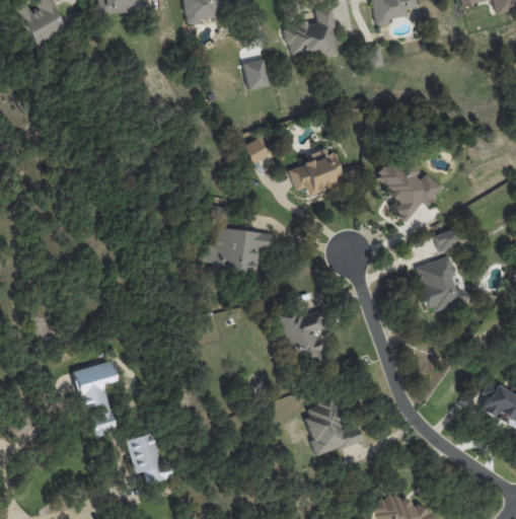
[(33,45),(67,29),(53,0),(37,0),(34,1),(39,8),(30,12),(24,0),(22,0),(14,4),(33,45)]
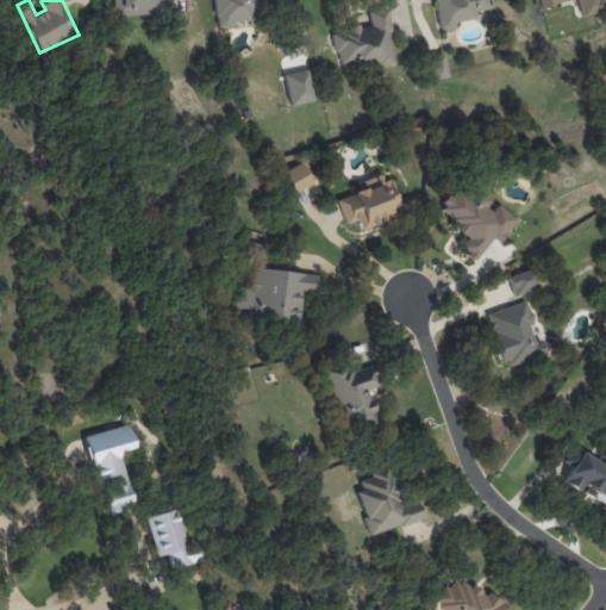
[(113,0),(114,16),(170,13),(169,0),(113,0)]
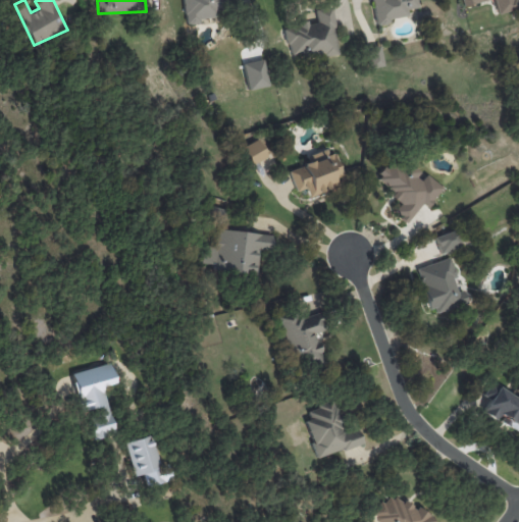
[(185,0),(187,24),(201,23),(201,18),(222,17),(221,0),(185,0)]
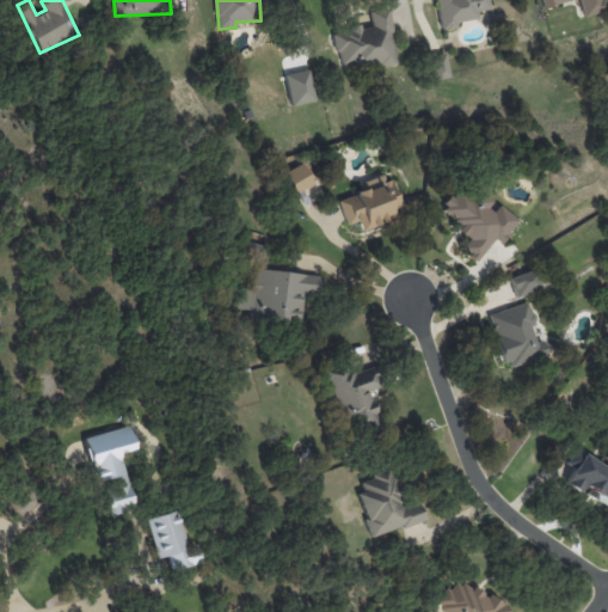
[(437,0),(442,30),(459,28),(458,20),(480,18),(479,11),(491,10),(490,0),(437,0)]
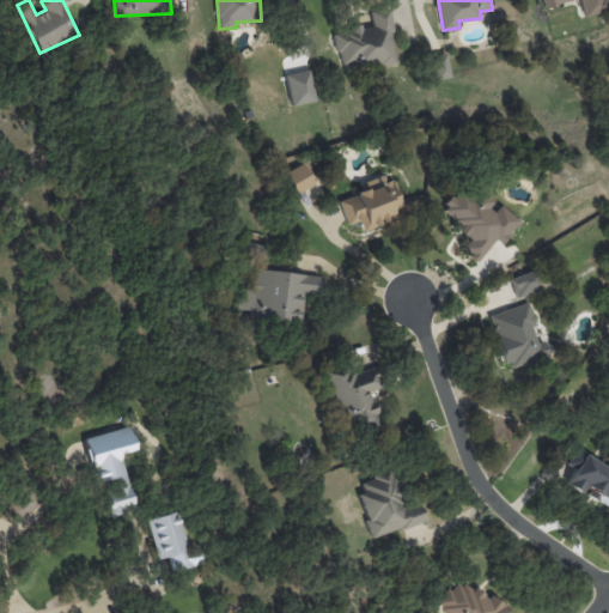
[(542,0),(544,7),(574,0),(582,0),(586,17),(608,12),(604,0),(542,0)]
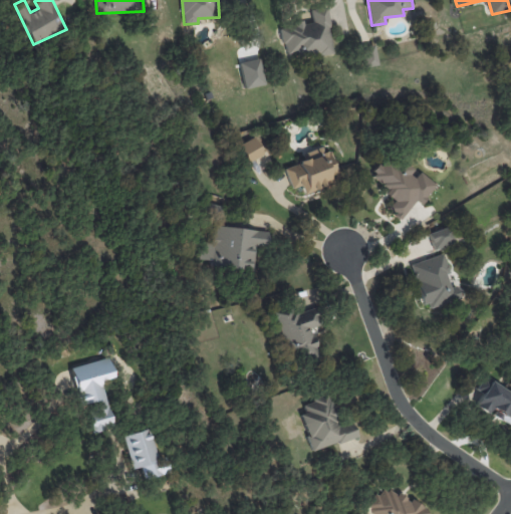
[(335,52),(328,6),(312,8),(314,22),(305,23),(305,22),(282,26),(287,59),(335,52)]
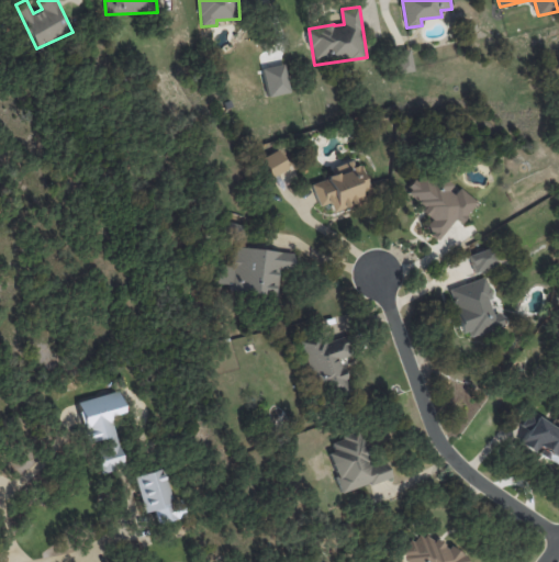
[(271,177),(289,169),(280,150),(263,158),(271,177)]
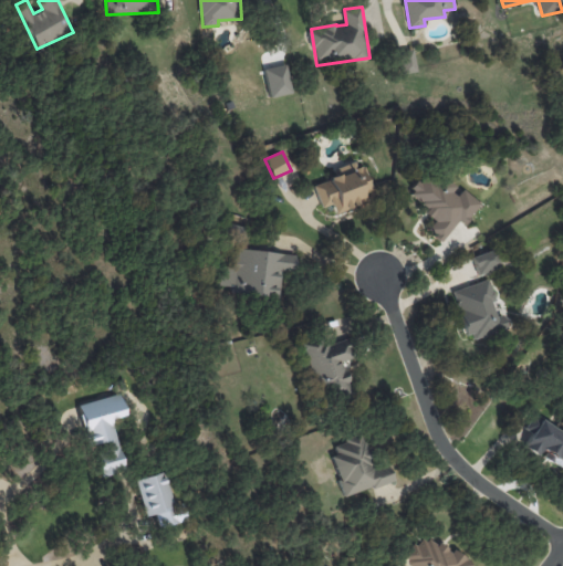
[(336,212),(367,201),(364,192),(373,189),(362,159),(340,167),(342,175),(314,185),(323,208),(333,203),(336,212)]
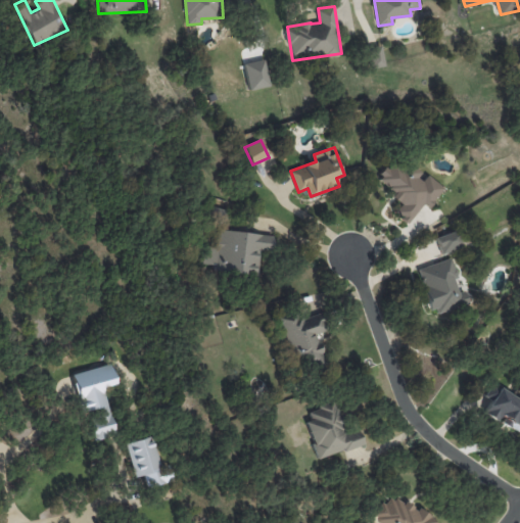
[(445,188),(427,173),(423,178),(397,156),(379,178),(395,192),(392,196),(403,204),(395,212),(408,223),(425,203),(429,207),(445,188)]
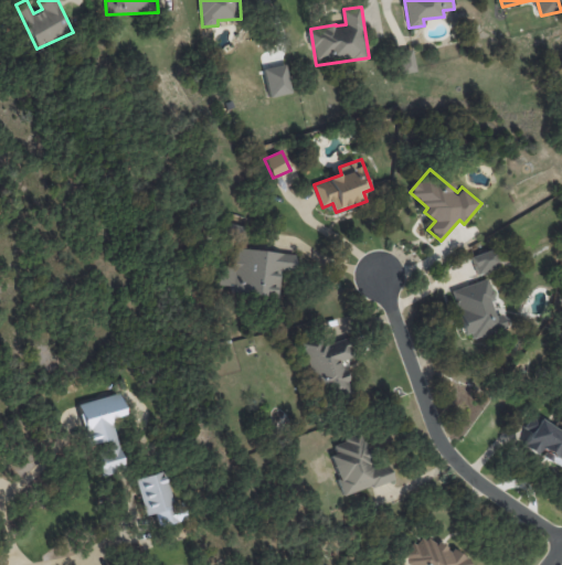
[(242,241),(246,226),(228,221),(224,235),(242,241)]
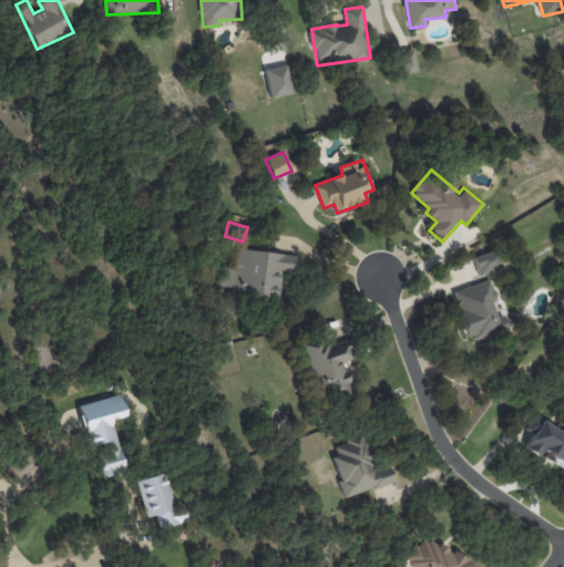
[(298,255),(239,249),(238,268),(226,267),(225,286),(235,287),(234,295),(280,299),(284,272),(297,274),(298,255)]
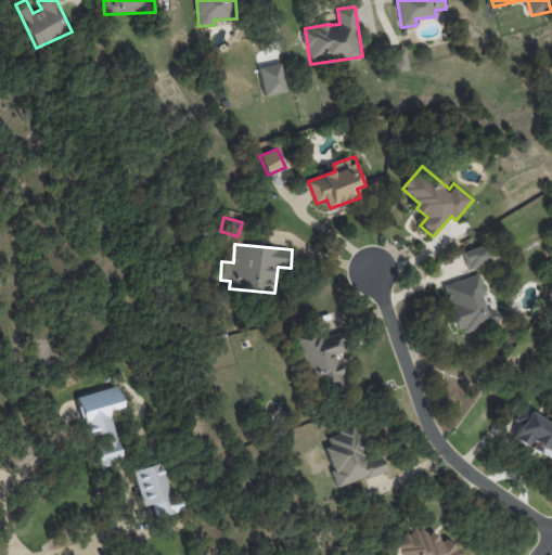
[(492,261),(485,244),(464,253),(472,270),(492,261)]
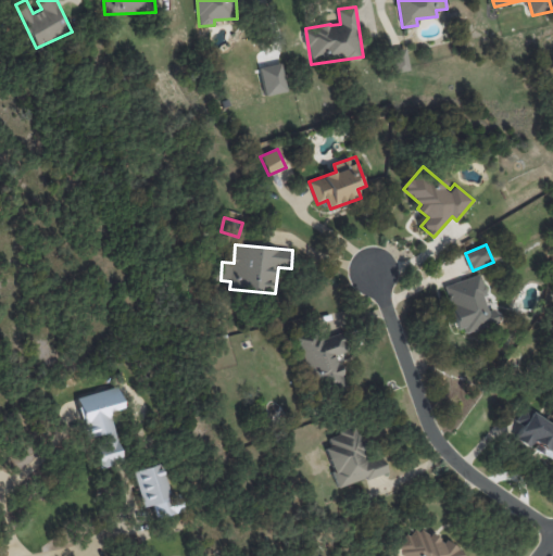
[(445,286),(459,329),(465,328),(467,335),(500,326),(494,308),(489,311),(484,295),(488,293),(482,275),(445,286)]
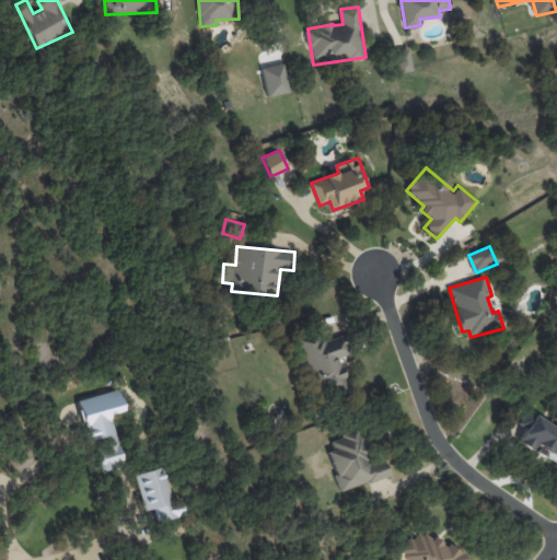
[(351,353),(345,335),(327,341),(324,334),(300,343),(318,395),(348,384),(339,358),(351,353)]
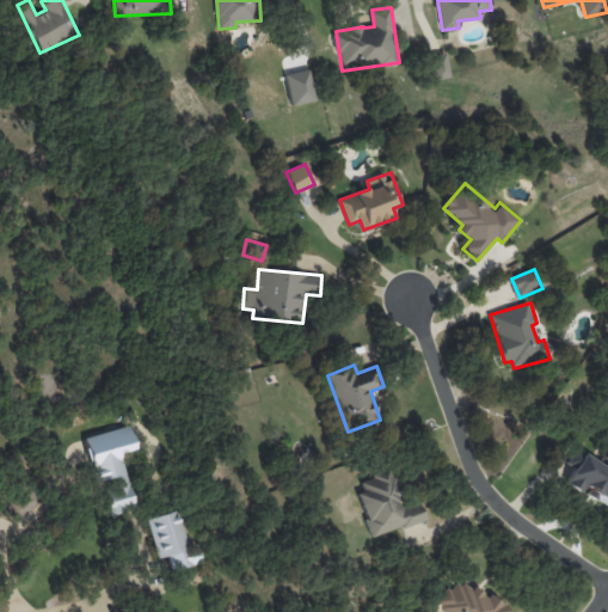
[(86,436),(98,483),(111,479),(115,489),(105,491),(111,515),(137,509),(123,453),(137,450),(131,426),(86,436)]
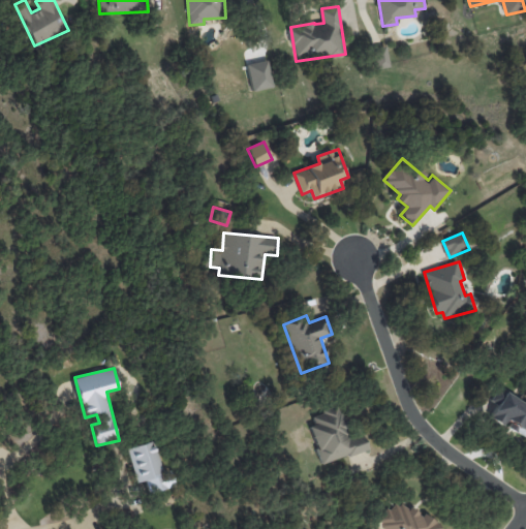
[(525,402),(501,387),(493,400),(499,404),(490,417),(506,428),(507,426),(525,437),(525,402)]
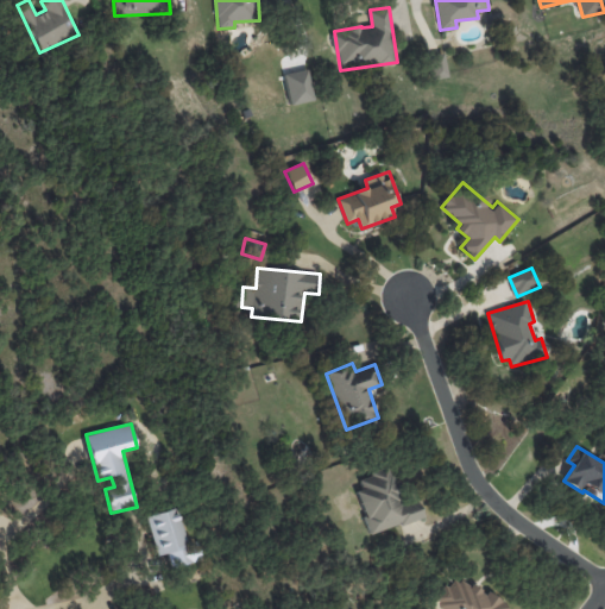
[(372,534),(423,518),(417,497),(402,502),(390,468),(360,477),(364,489),(358,491),(372,534)]
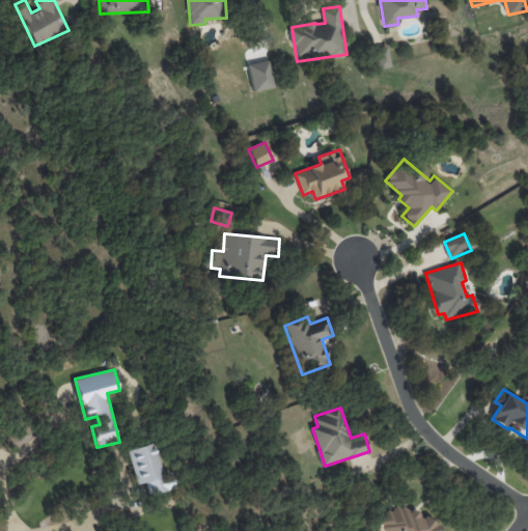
[(138,484),(146,482),(150,495),(176,488),(172,472),(164,474),(156,442),(129,449),(138,484)]
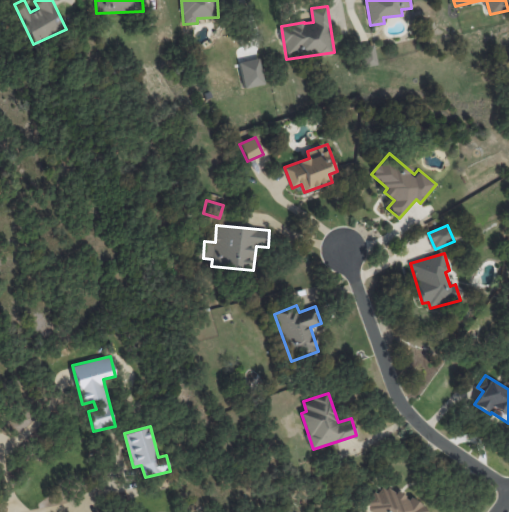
[(425,511),(427,511),(384,481),(366,507),(373,511),(425,511)]
